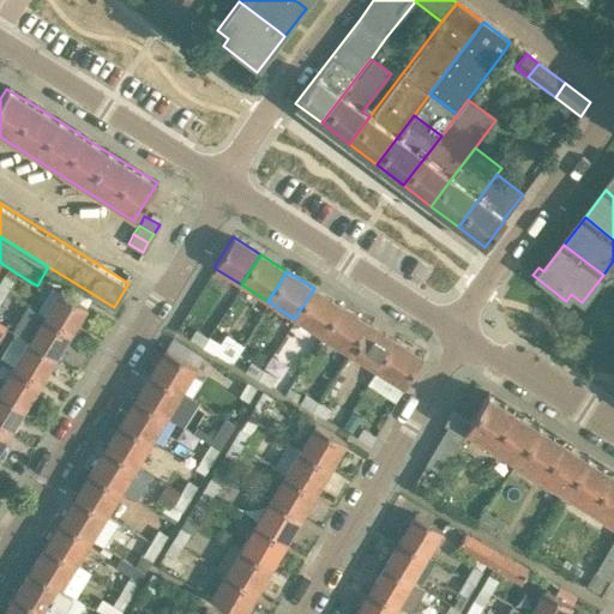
[(4,274),(0,280),(0,289),(5,294),(12,282),(13,280),(4,274)]
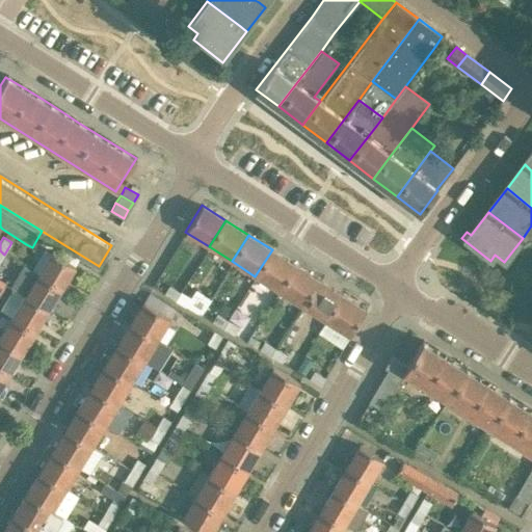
[(295,265),(272,249),(255,276),(278,291),(295,265)]
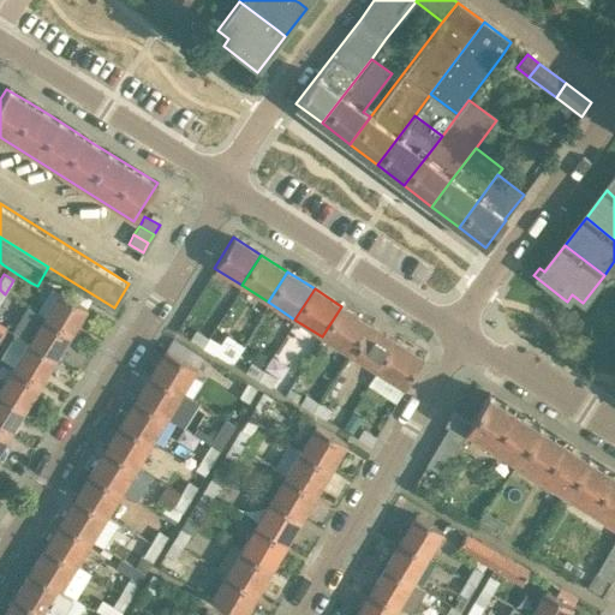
[(59,292),(43,317),(71,334),(87,309),(59,292)]
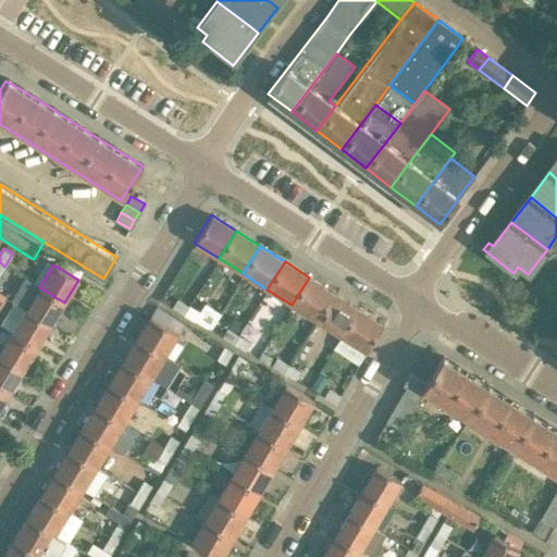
[(333,293),(309,277),(292,305),(316,320),(333,293)]
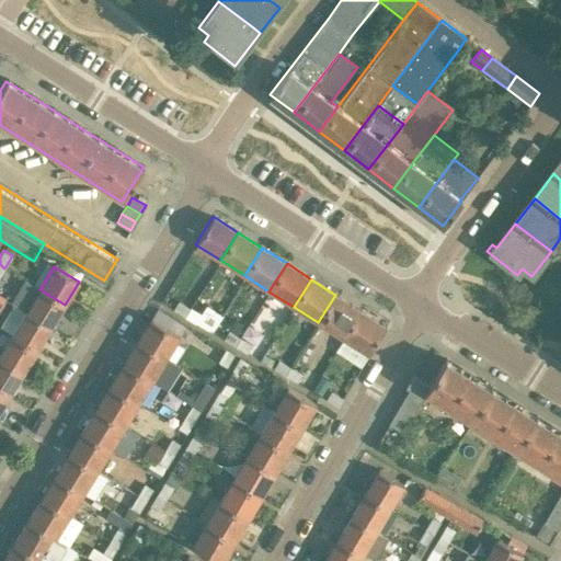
[(50,328),(65,305),(39,289),(25,312),(50,328)]
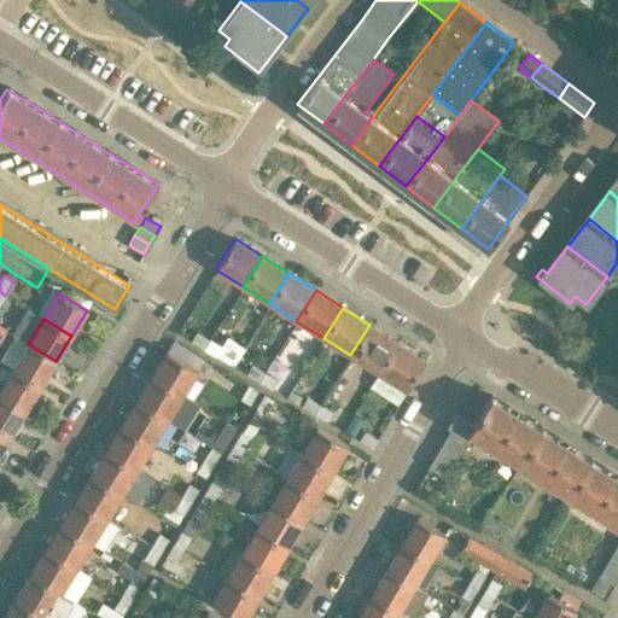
[(396,342),(369,325),(350,355),(377,372),(396,342)]
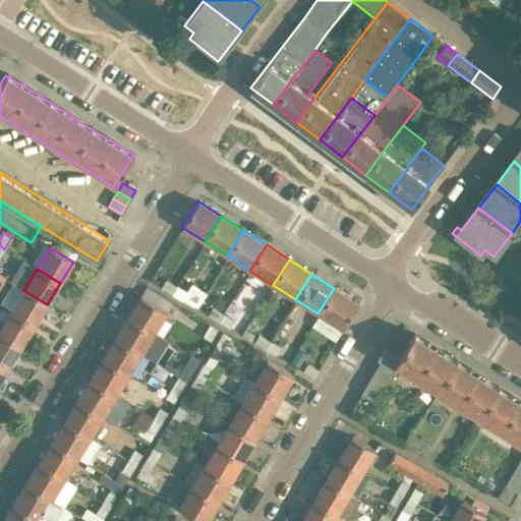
[(161,287),(172,294),(176,286),(165,280),(161,287)]
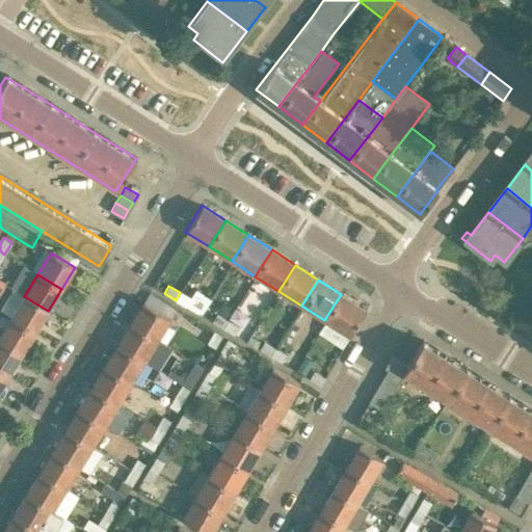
[(180,292),(176,300),(187,307),(191,298),(180,292)]
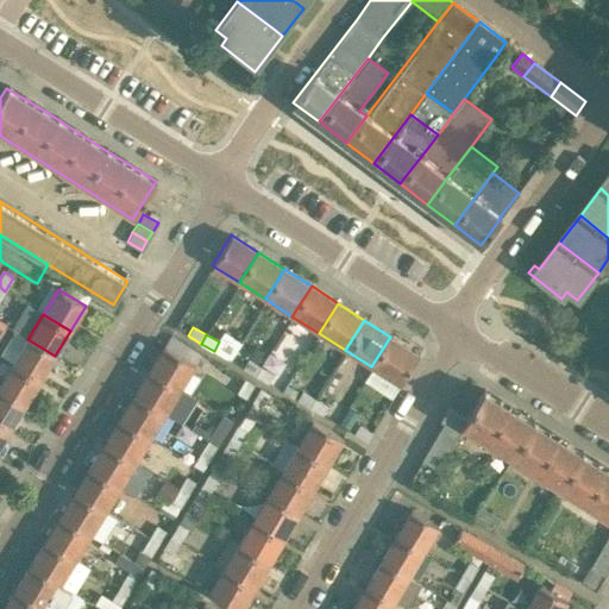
[(390,337),(371,366),(399,384),(418,355),(390,337)]
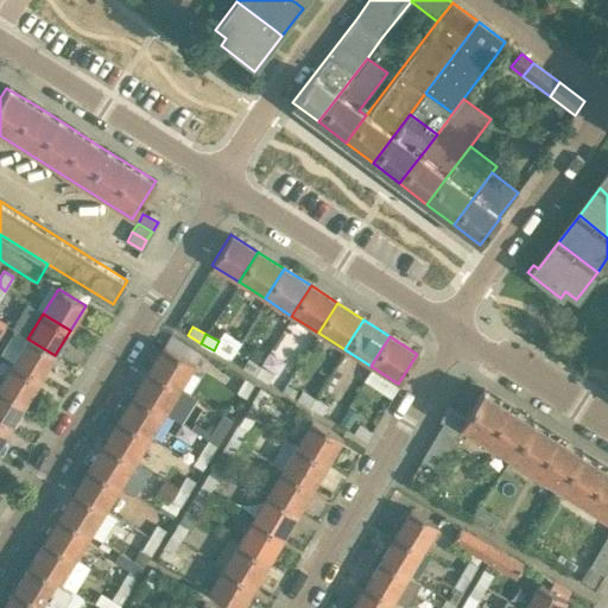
[(39,380),(55,355),(27,339),(12,363),(39,380)]
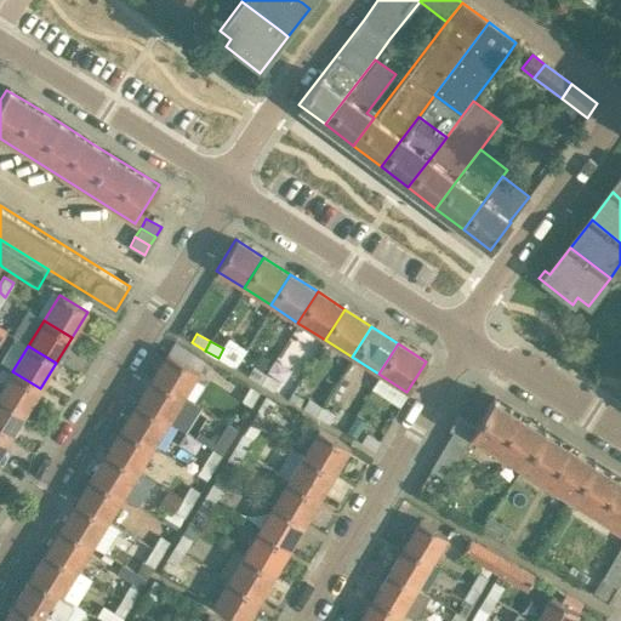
[(167,352),(152,377),(182,396),(198,370),(167,352)]
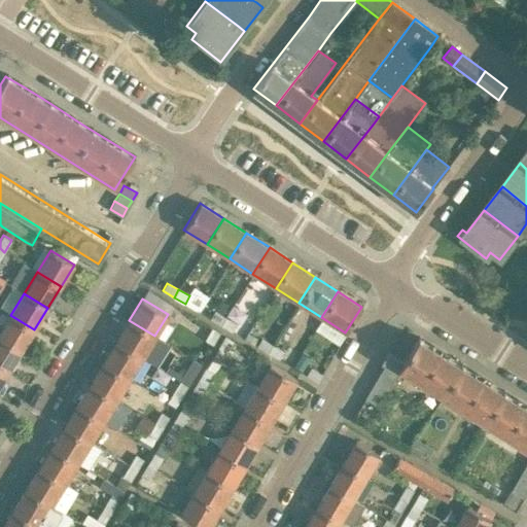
[(210,318),(222,325),(227,318),(215,311),(210,318)]
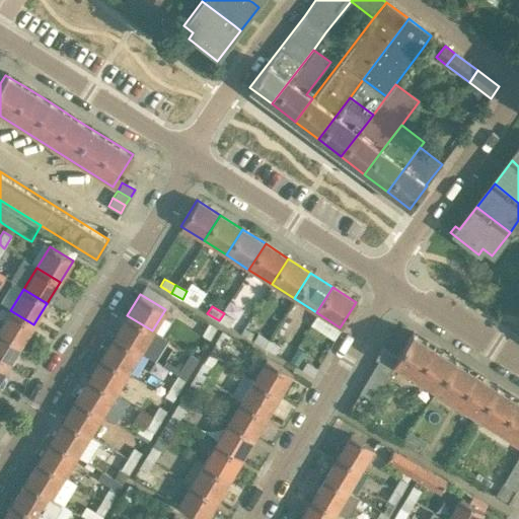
[(0,326),(0,331),(20,345),(33,324),(10,310),(0,326)]
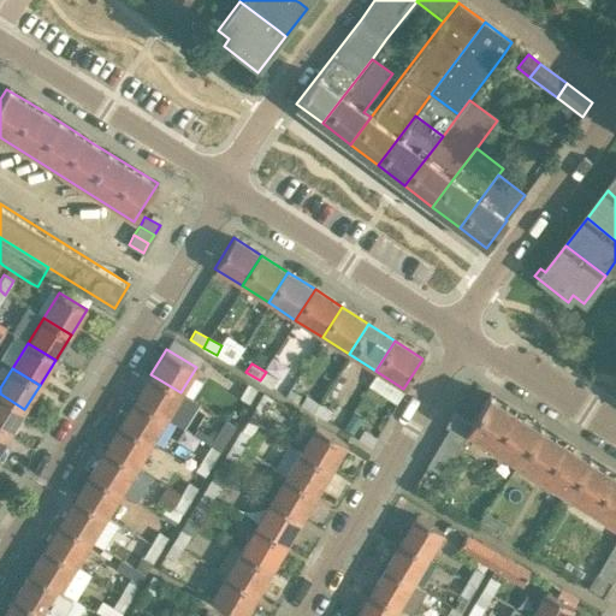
[(260,380),(272,388),(277,378),(266,372),(260,380)]
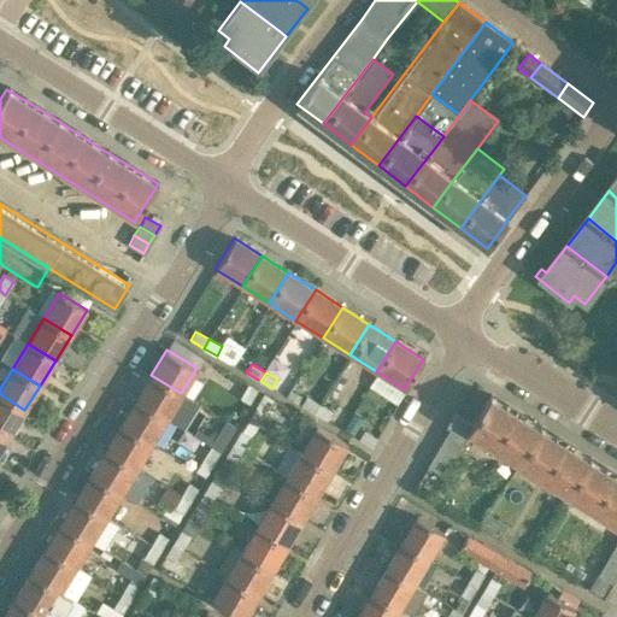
[(166,418),(181,393),(151,375),(135,399),(166,418)]
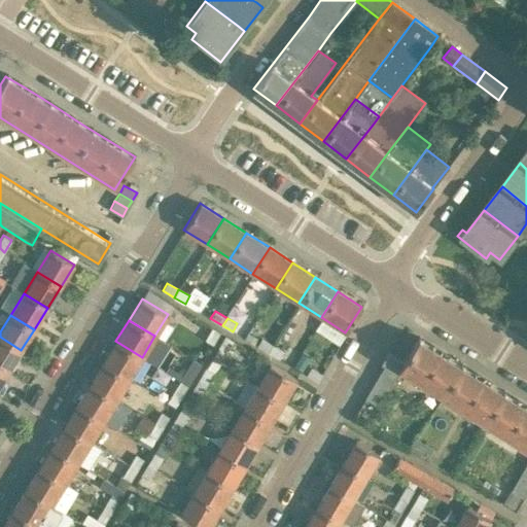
[(205,340),(213,345),(220,332),(212,328),(205,340)]
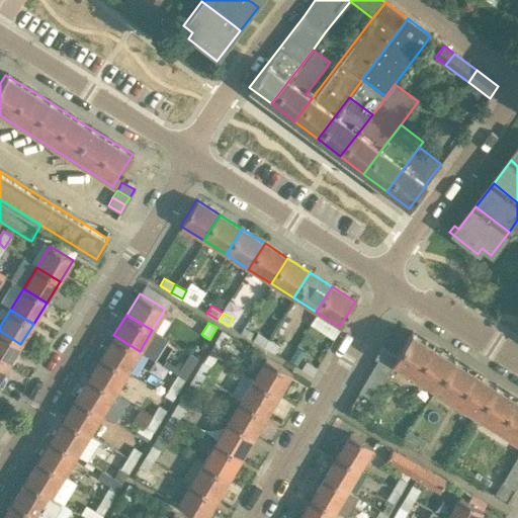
[(221,330),(214,341),(222,346),(229,335),(221,330)]
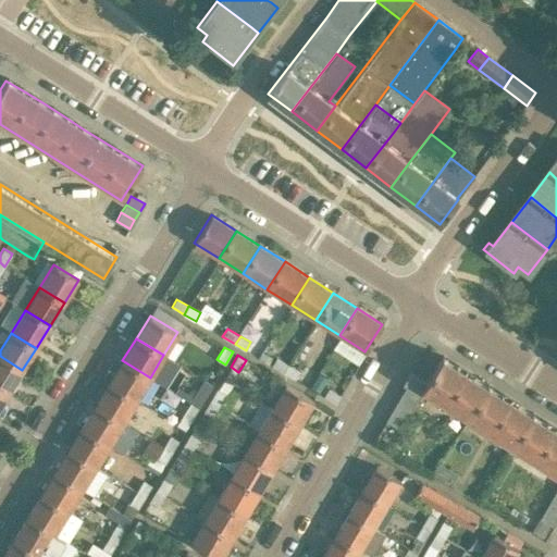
[(0,387),(9,393),(22,370),(0,356),(0,387)]
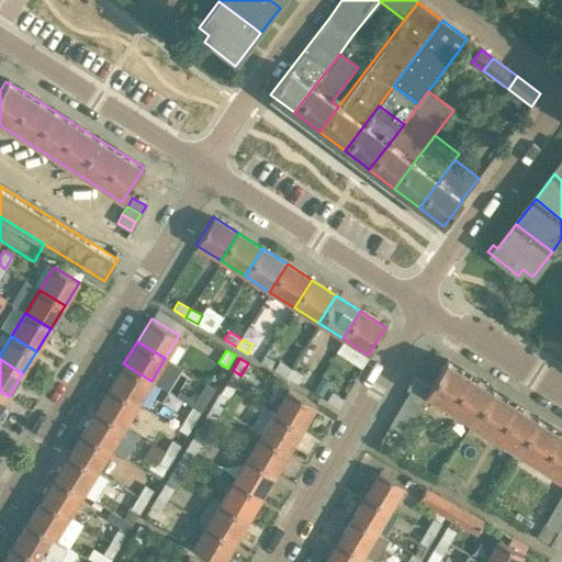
[(285,375),(291,368),(279,360),(273,369),(285,375)]
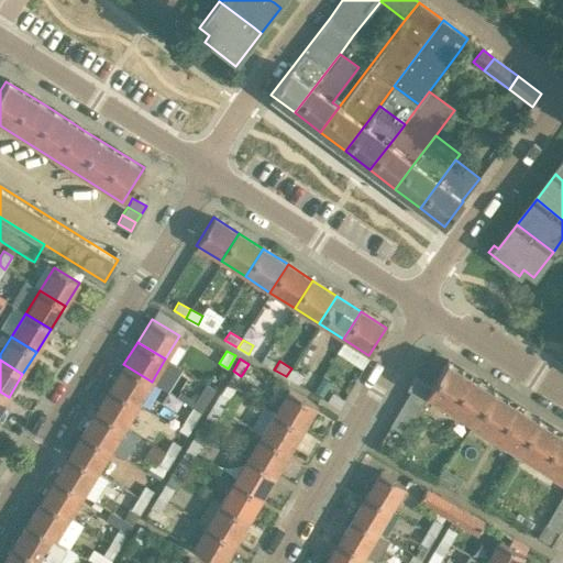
[(415,373),(407,386),(411,388),(424,397),(426,396),(560,483),(562,477),(562,433),(449,361),(433,385),(415,373)]
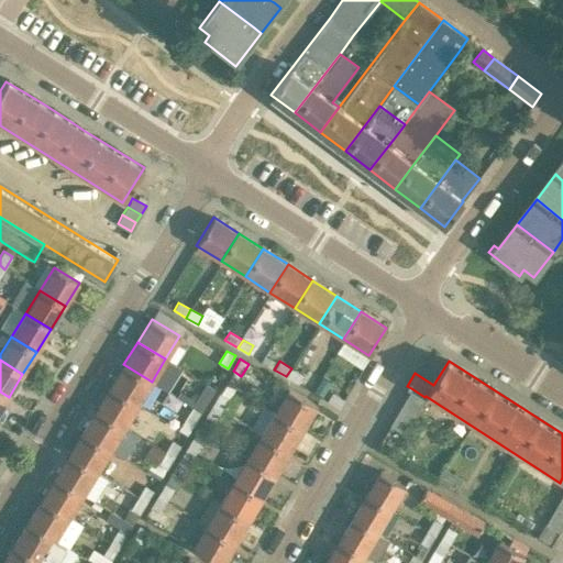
[(162,388),(152,382),(123,364),(110,387),(138,404),(145,392),(158,400),(162,388)]
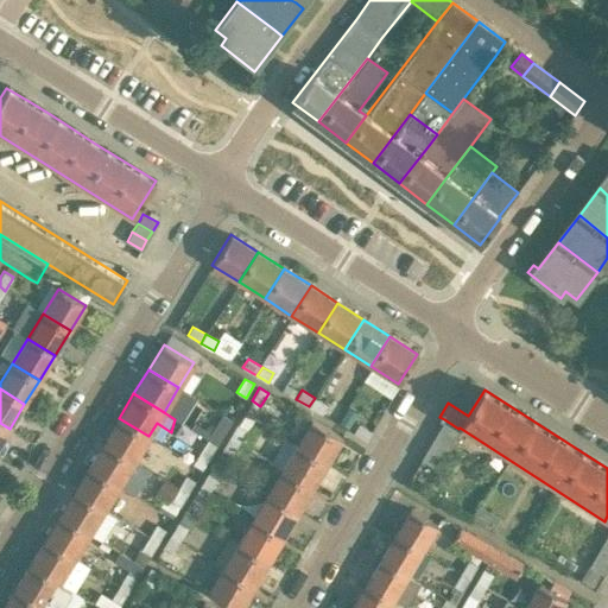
[(328,405),(315,398),(309,406),(322,415),(328,405)]
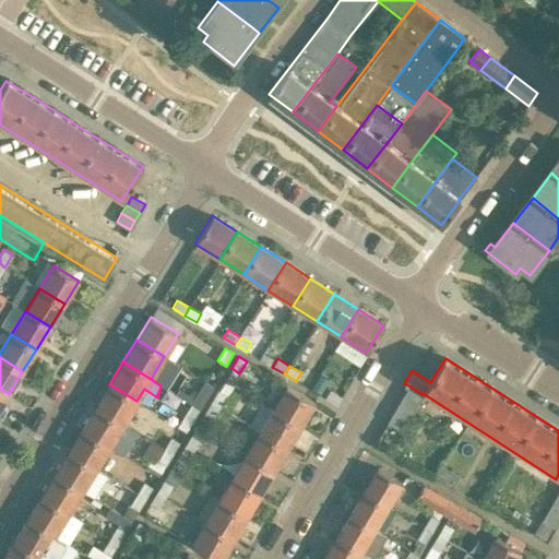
[(312,390),(321,394),(329,380),(321,376),(312,390)]
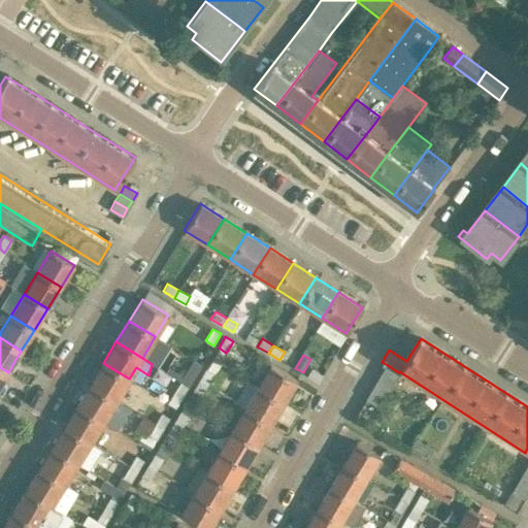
[(201,364),(194,360),(187,370),(195,375),(201,364)]
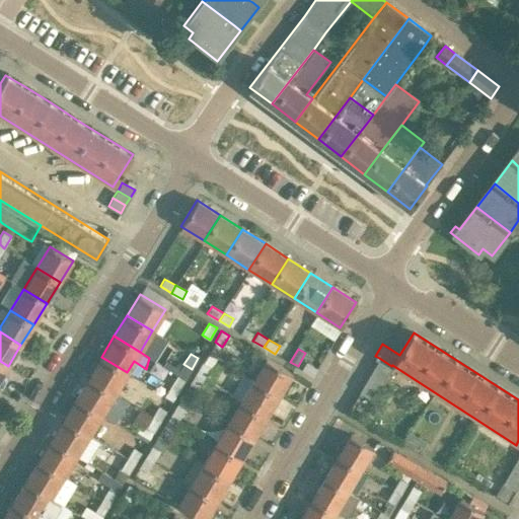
[(115,393),(127,372),(101,357),(88,377),(115,393)]
